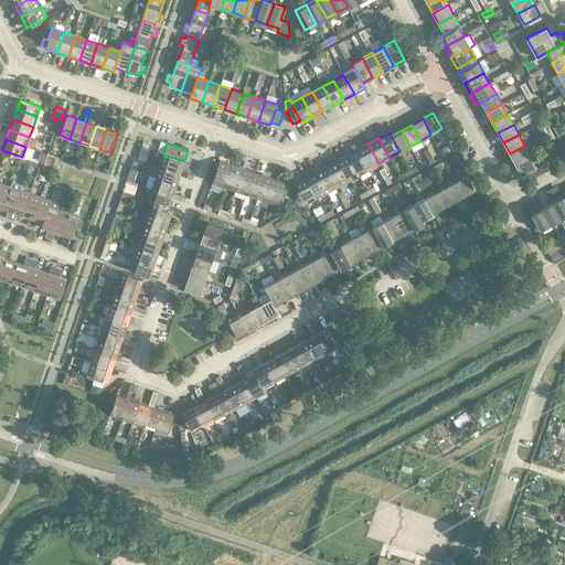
[(379,163),(368,144),(358,149),(368,169),(379,163)]
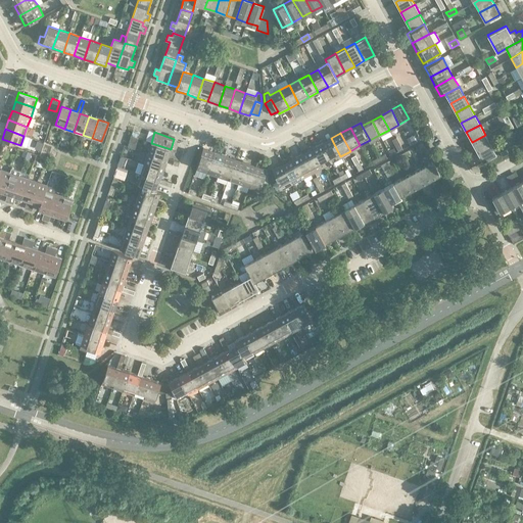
[(411,145),(416,142),(413,136),(412,135),(407,138),(411,145)]
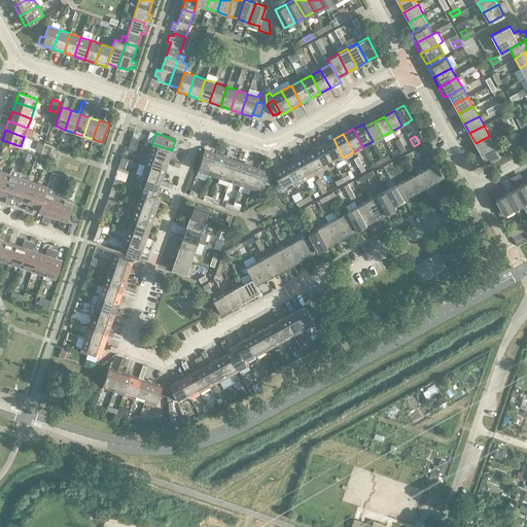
[(494,145),(489,136),(476,143),(481,152),(494,145)]
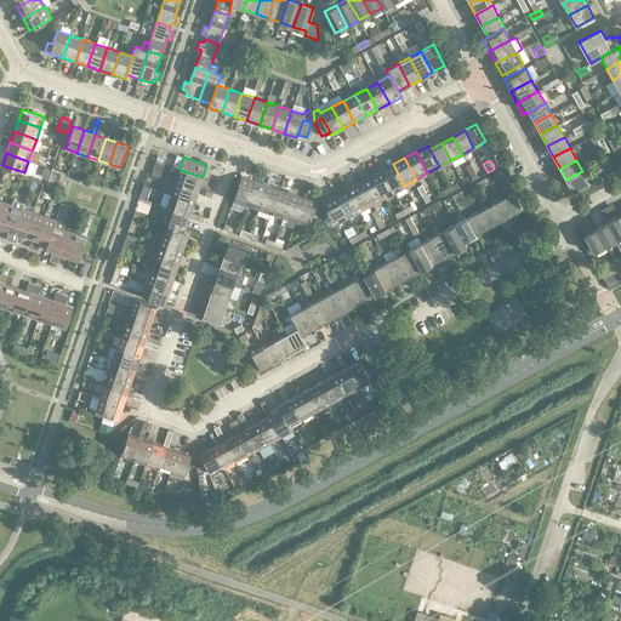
[(164,164),(155,161),(152,174),(160,177),(164,164)]
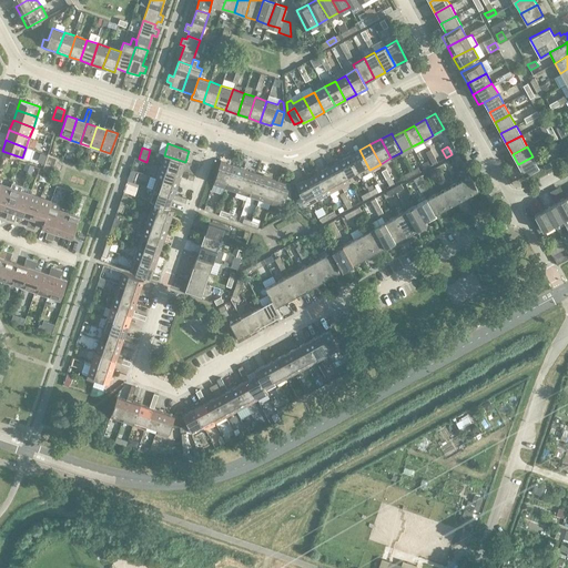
[(369,170),(359,150),(348,156),(359,175),(369,170)]
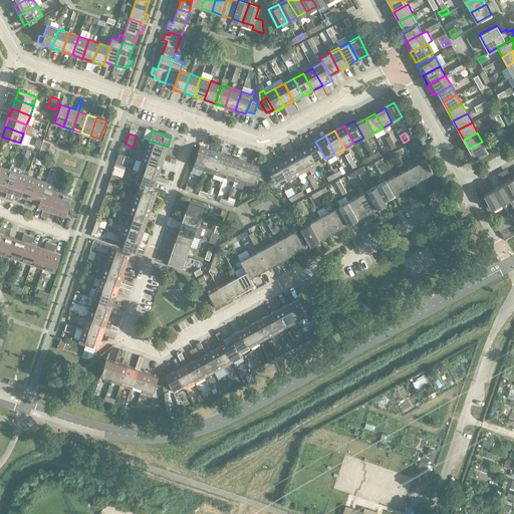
[(168,147),(149,141),(145,151),(164,158),(165,155),(168,147)]
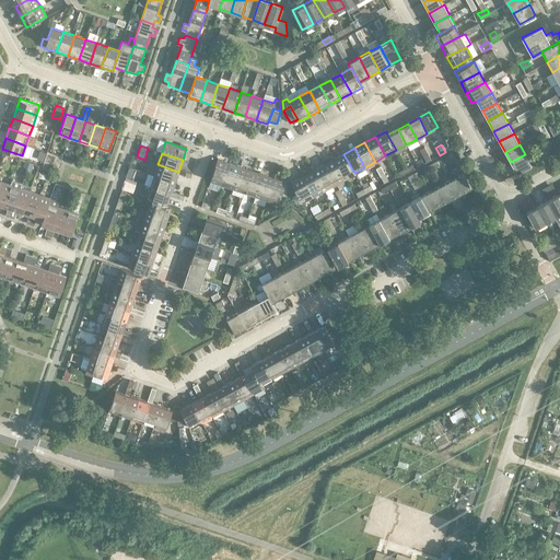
[(354,173),(343,154),(334,160),(343,178),(354,173)]
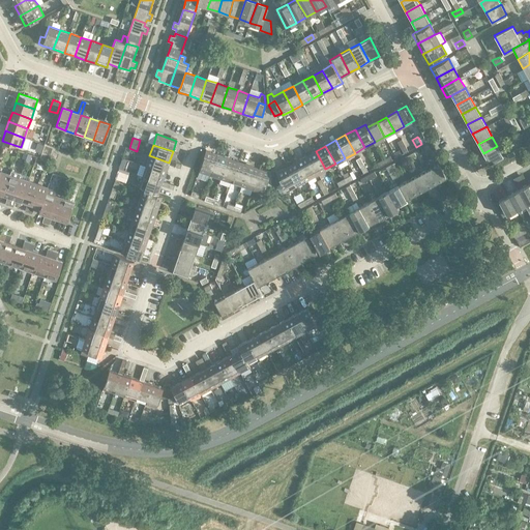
[(503,156),(497,146),(483,153),(489,164),(503,156)]
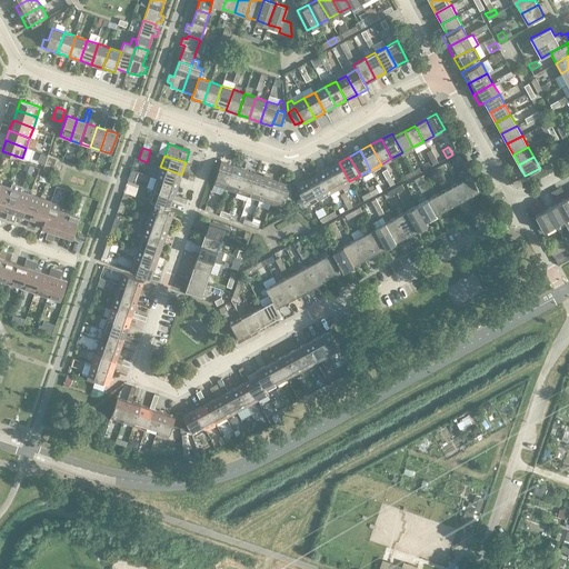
[(232,166),(221,161),(213,182),(226,187),(232,166)]
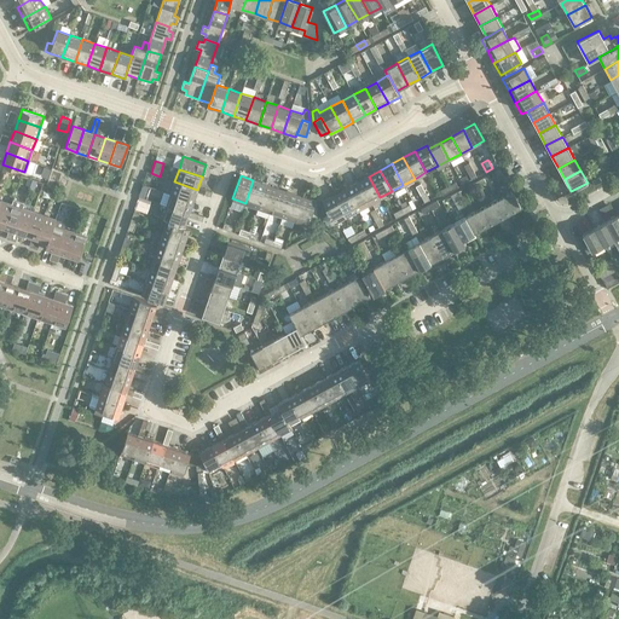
[(380,197),(369,177),(357,183),(369,203),(380,197)]
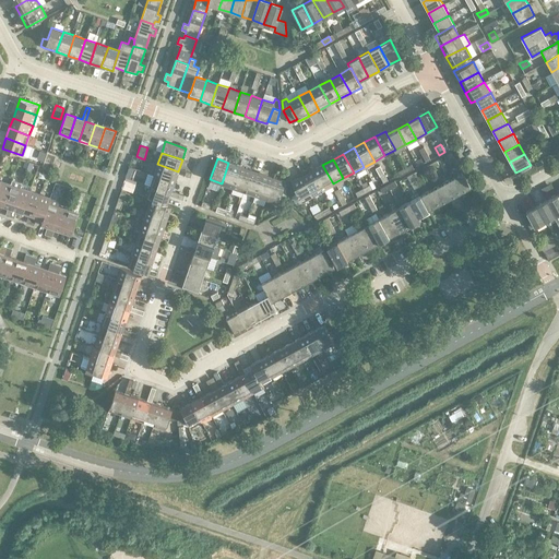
[(240,166),(228,163),(222,183),(233,187),(240,166)]
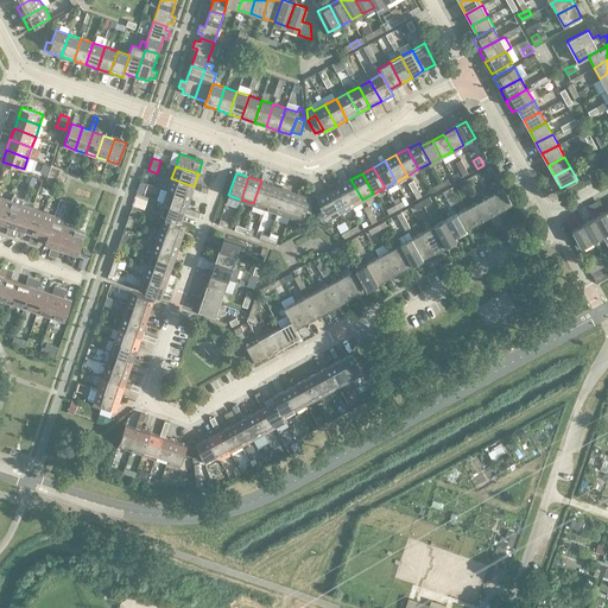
[(194,187),(171,178),(168,190),(190,198),(192,188),(200,190),(201,185),(195,183),(194,187)]
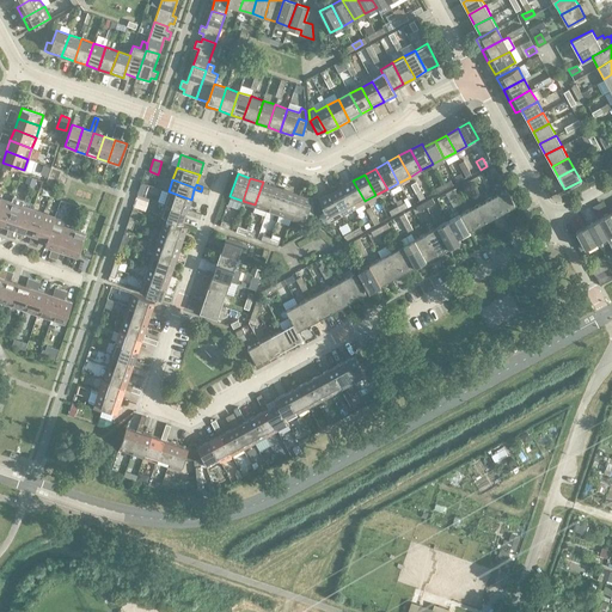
[(365,201),(353,181),(342,187),(353,207),(365,201)]
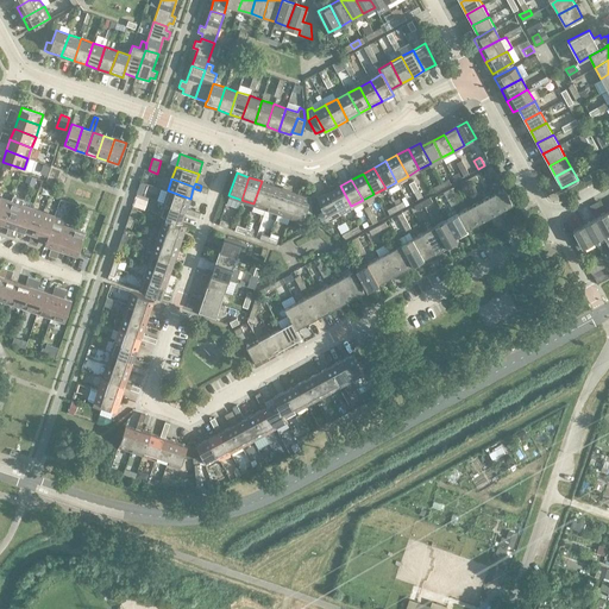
[(274,186),(262,181),(253,203),(265,208),(274,186)]
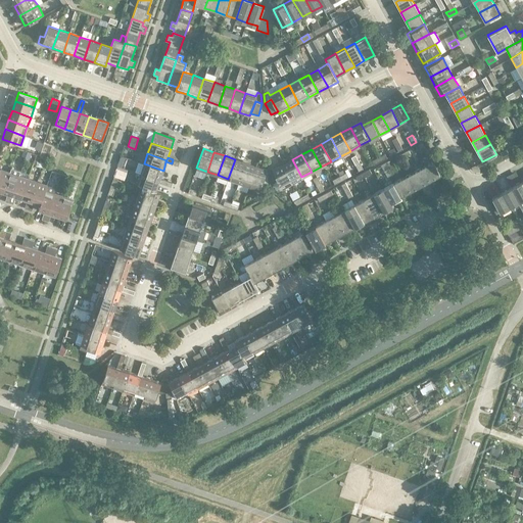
[(245,162),(235,159),(228,179),(238,182),(245,162)]
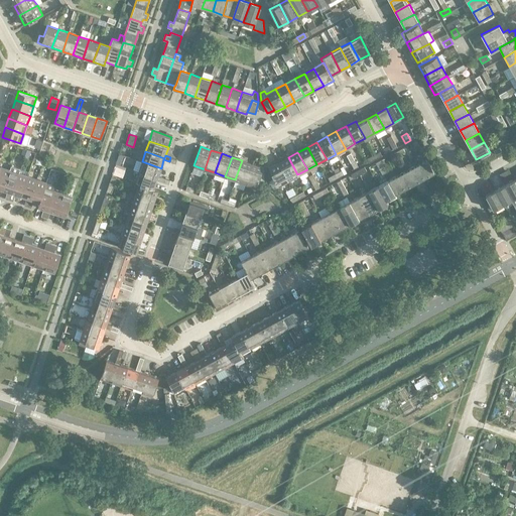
[(297,174),(288,157),(278,162),(288,180),(297,174)]
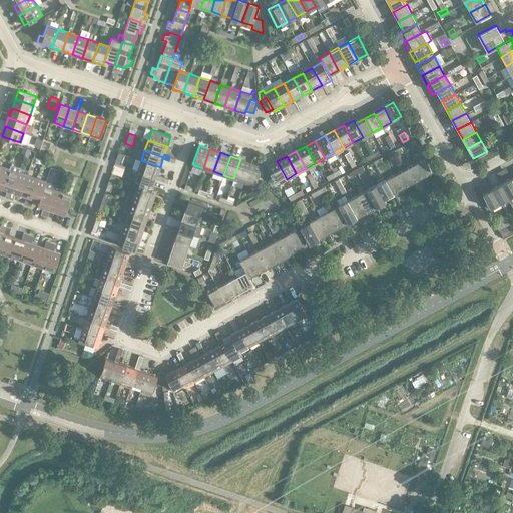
[(431,171),(424,158),(414,163),(422,177),(431,171)]
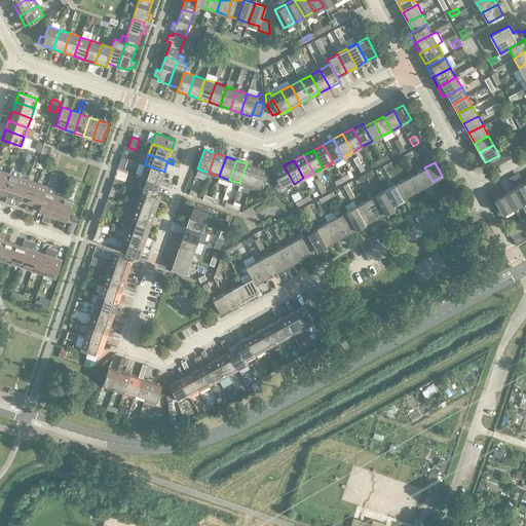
[(257,167),(247,163),(239,183),(251,187),(257,167)]
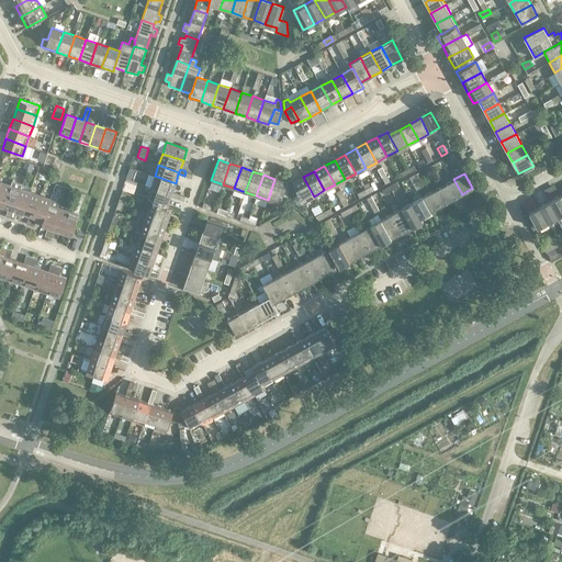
[(176,183),(155,176),(150,187),(171,194),(170,197),(177,199),(179,194),(172,192),(176,183)]
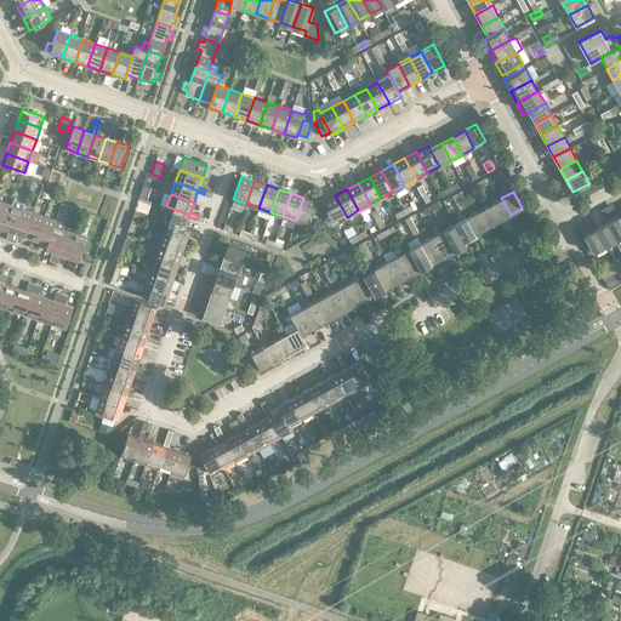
[(347,217),(335,195),(323,203),(335,223),(347,217)]
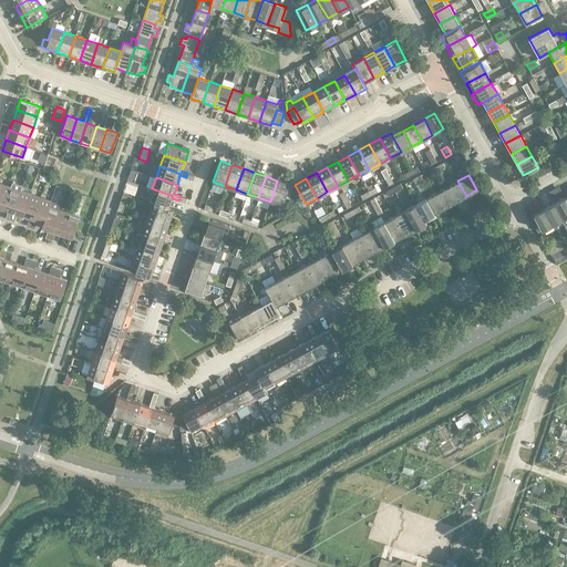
[(289,184),(277,181),(270,202),(286,207),(289,198),(285,197),(289,184)]
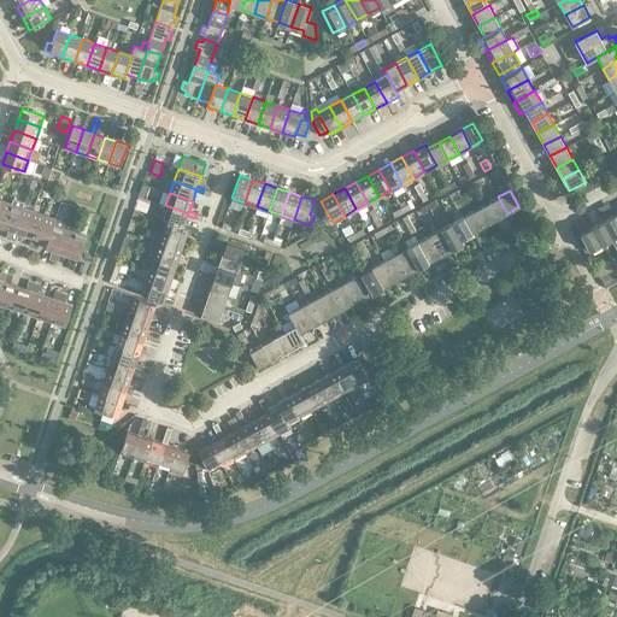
[(507,213),(498,197),(487,204),(495,219),(507,213)]
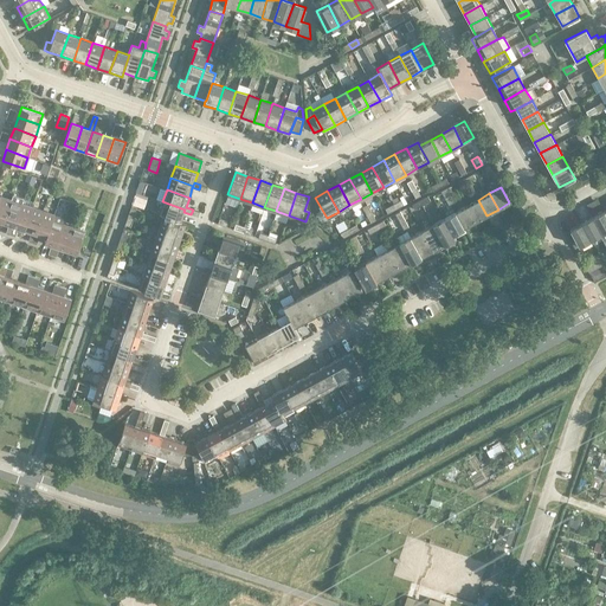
[(13,195),(11,200),(4,221),(11,224),(7,233),(11,236),(13,229),(14,225),(21,204),(24,199),(13,195)]
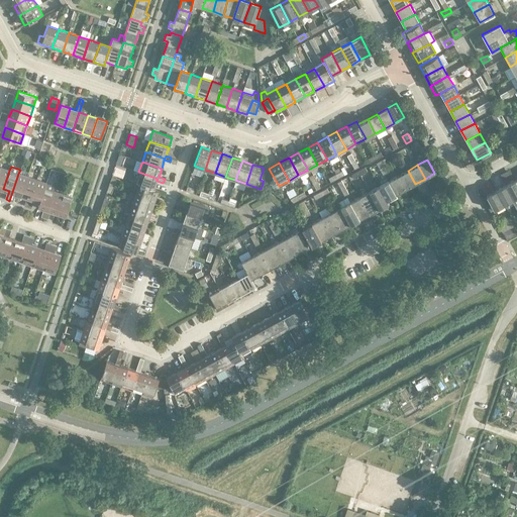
[(115,167),(113,175),(122,178),(125,170),(115,167)]
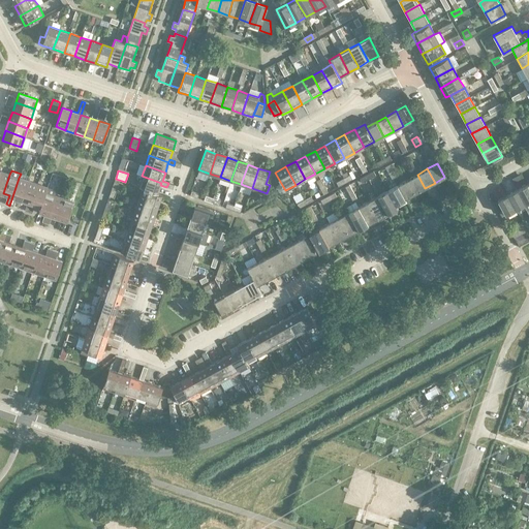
[(0,172),(0,192),(3,193),(9,175),(0,172)]
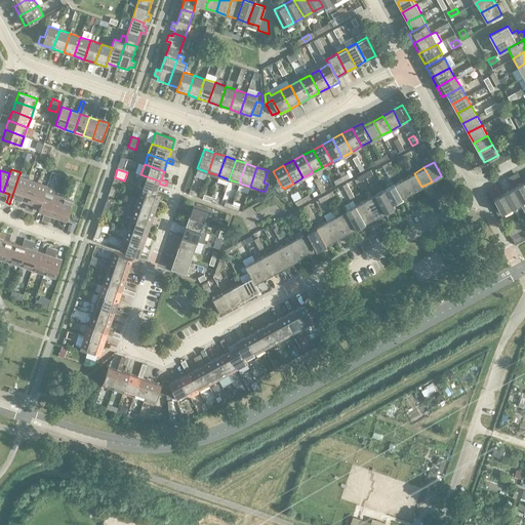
[(421,187),(414,173),(404,178),(412,192),(421,187)]
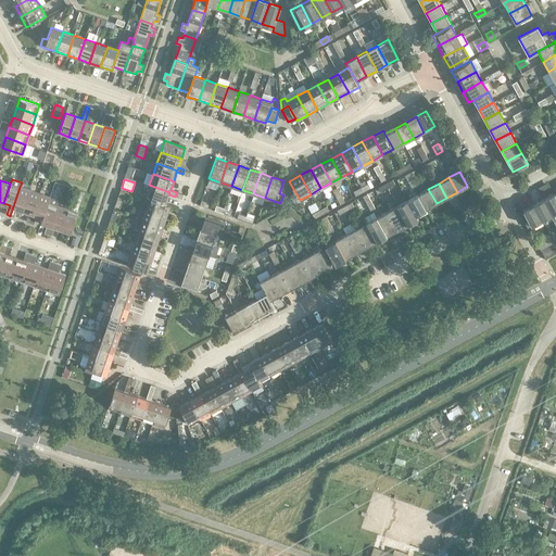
[(169,192),(149,185),(146,197),(150,198),(166,203),(168,194),(169,192)]
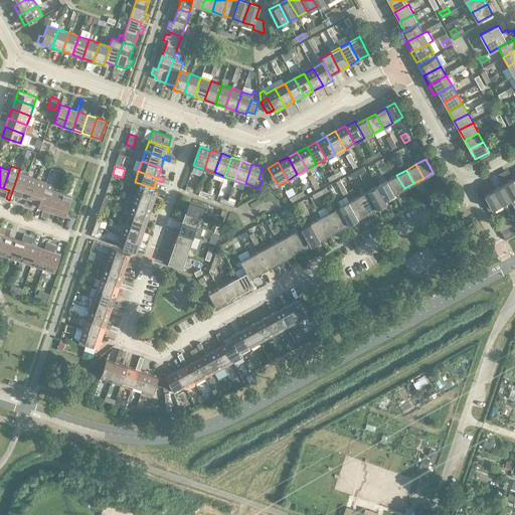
[(27,176),(18,173),(12,191),(21,194),(27,176)]
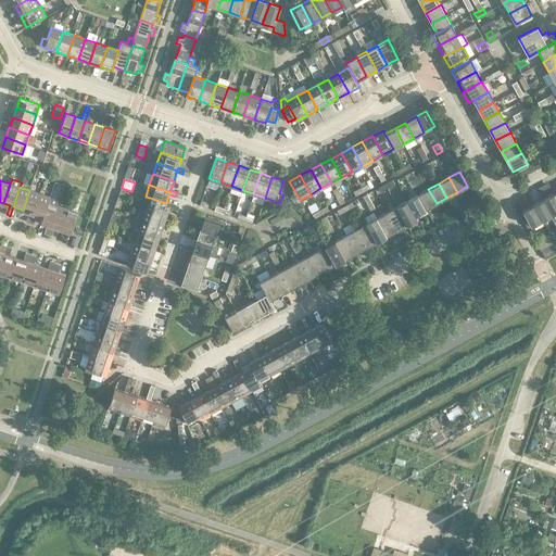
[(332,190),(336,197),(341,194),(337,187),(332,190)]
